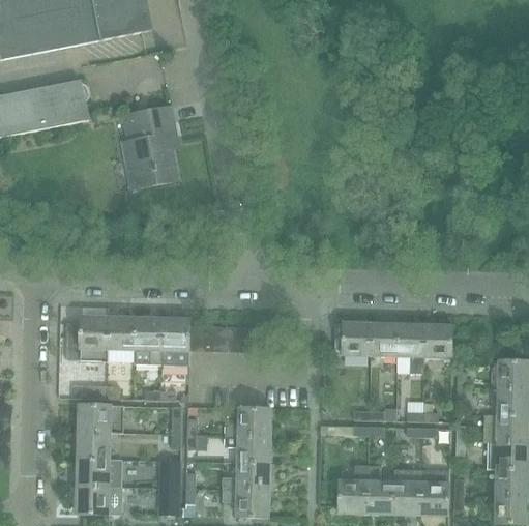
[(0,36),(4,58),(148,29),(142,0),(0,0),(0,36)]
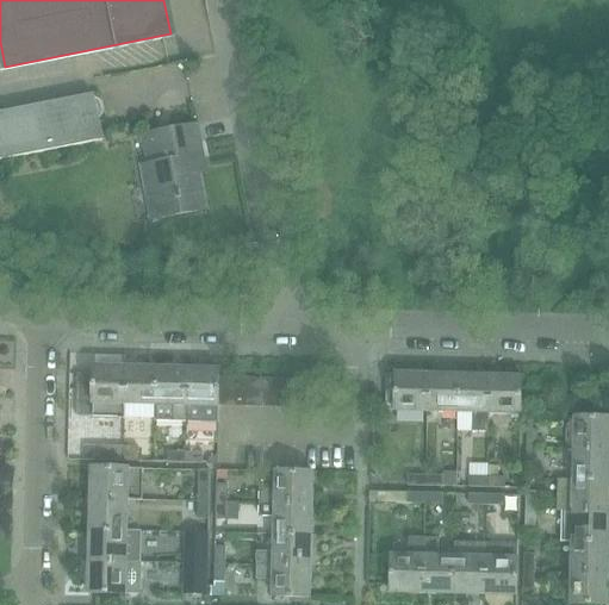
[(91,89),(68,94),(0,107),(0,156),(99,137),(91,89)]
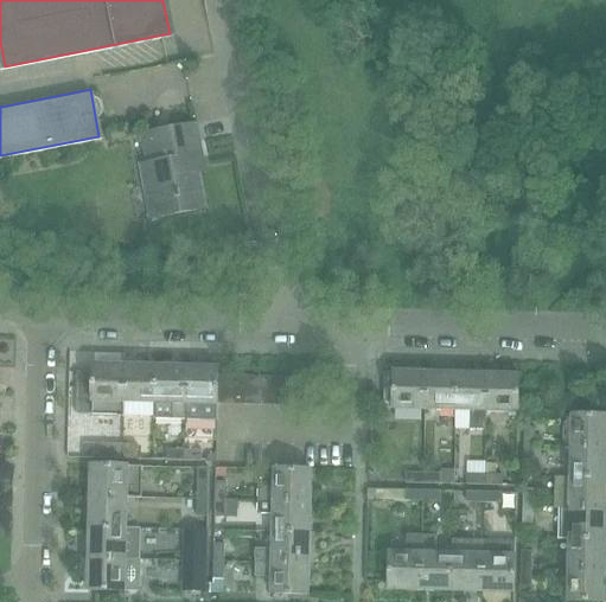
[(140,160),(146,191),(150,215),(205,204),(195,151),(201,151),(195,120),(141,129),(146,159),(140,160)]
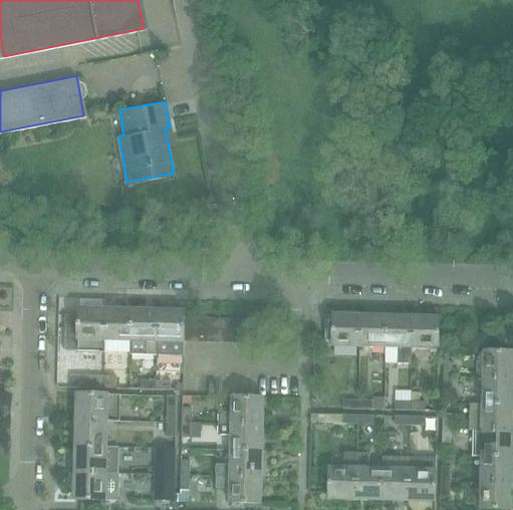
[(64,312),(64,335),(63,347),(77,347),(77,348),(103,349),(104,305),(78,305),(77,312),(64,312)]
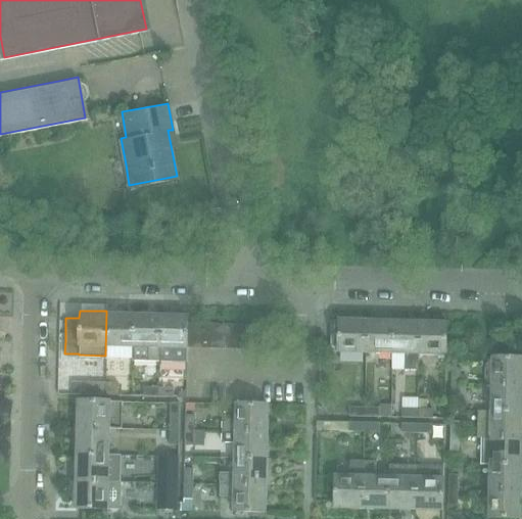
[(134,312),(106,311),(105,356),(106,356),(106,343),(121,343),(121,358),(133,358),(134,312)]
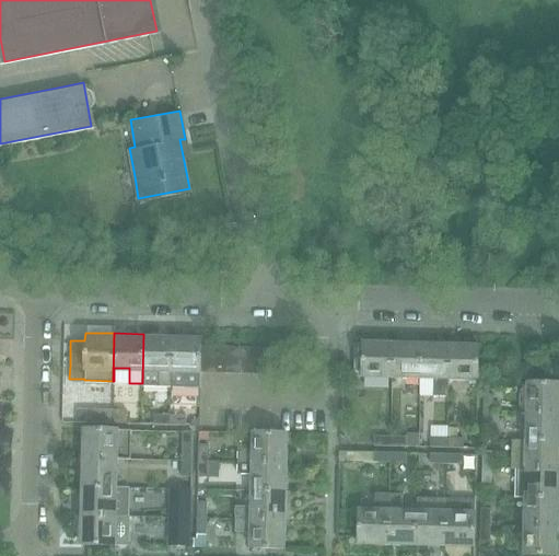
[(172,335),(143,334),(142,383),(170,384),(172,335)]
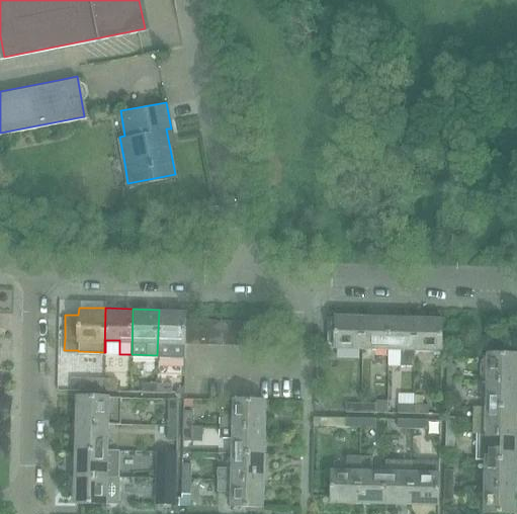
[(185,310),(159,310),(157,355),(185,355),(185,341),(185,317),(185,310)]
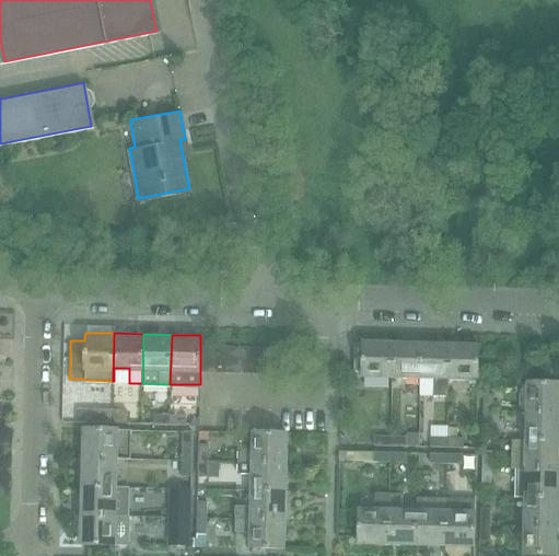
[(353,373),(375,374),(392,374),(393,340),(353,339),(352,382),(353,382),(353,373)]
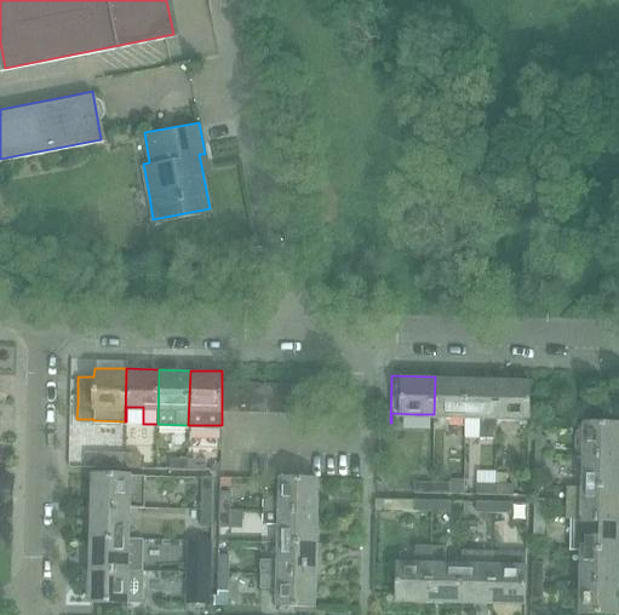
[(466,377),(435,377),(434,414),(465,414),(466,377)]
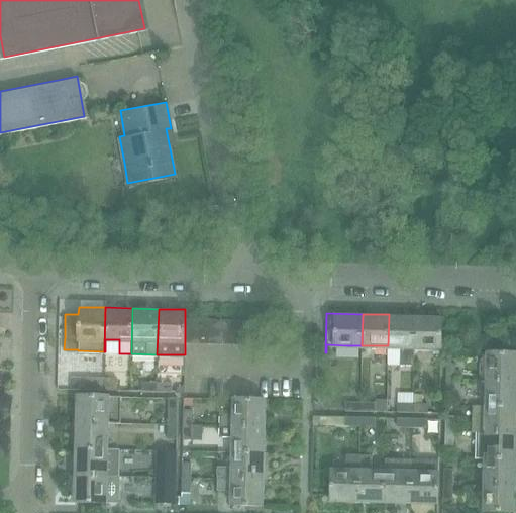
[(415,315),(389,314),(388,345),(414,346),(415,315)]
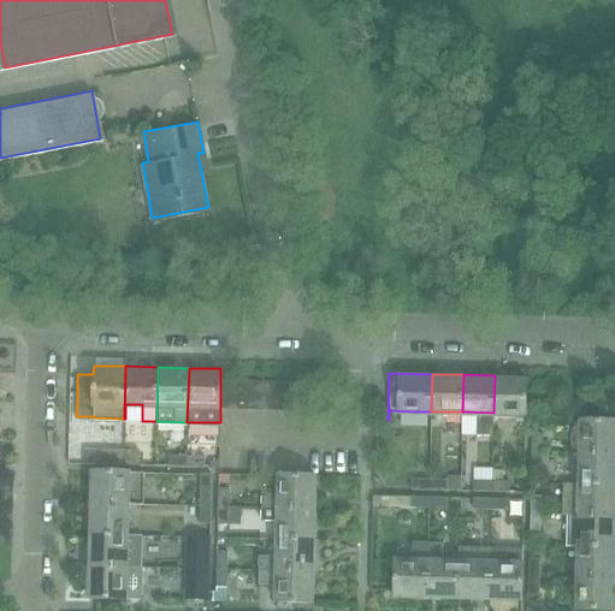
[(526,377),(495,375),(494,413),(525,413),(525,401),(526,377)]
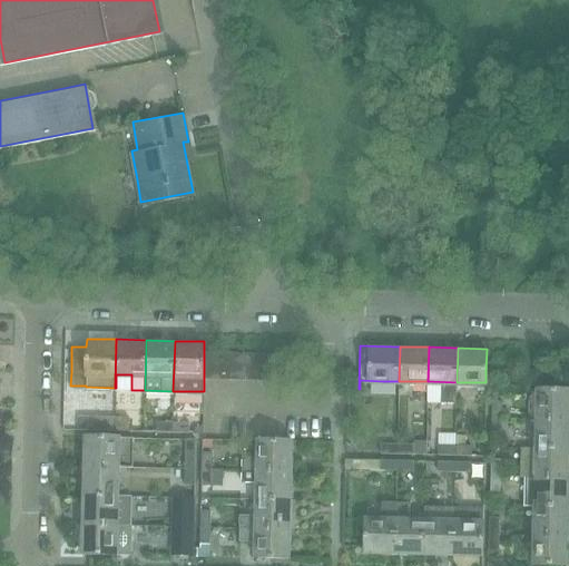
[(218,349),(204,349),(204,376),(217,377),(218,349)]
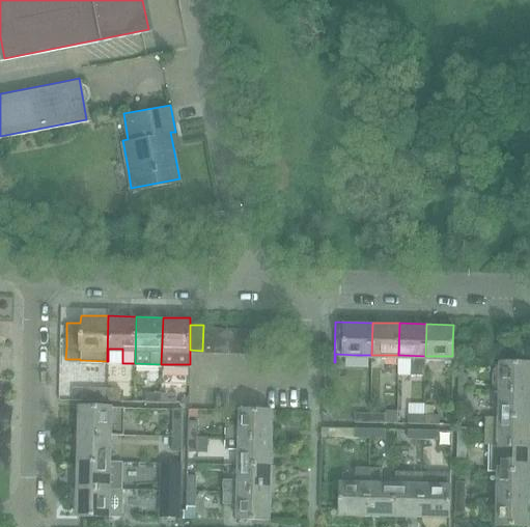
[(215,325),(203,325),(202,351),(215,351),(215,325)]
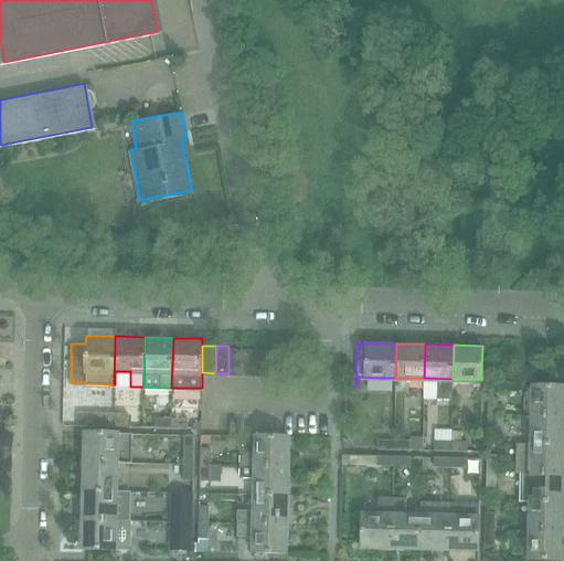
[(243,347),(229,346),(229,373),(242,373),(243,347)]
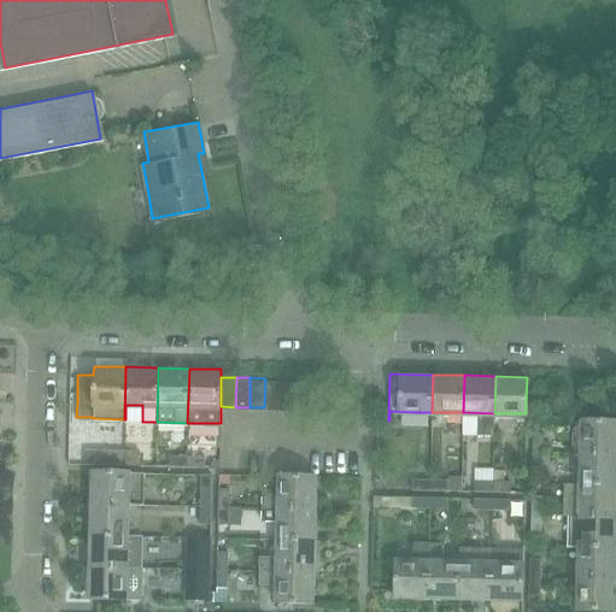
[(280,378),(265,378),(264,407),(280,409),(280,378)]
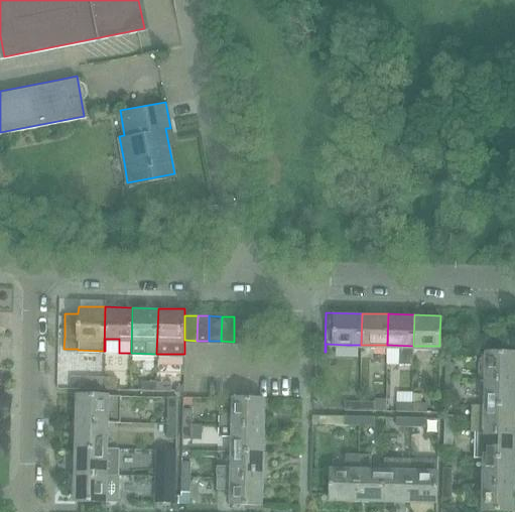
[(246,316),(234,316),(234,342),(246,342),(246,316)]
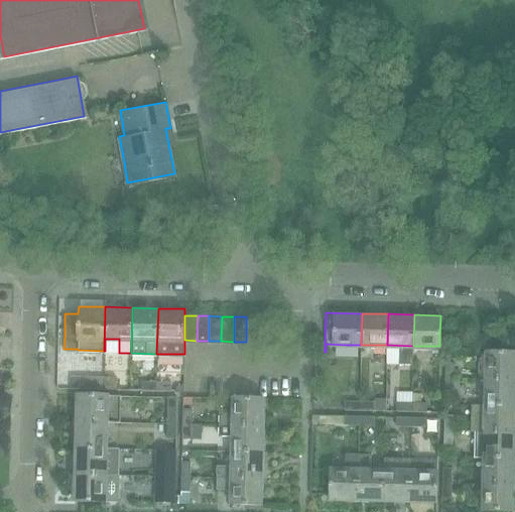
[(257,316),(246,316),(246,342),(257,342),(257,316)]
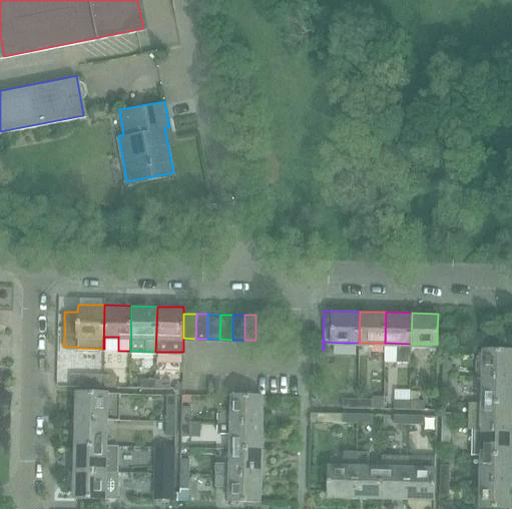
[(511,348),(482,347),(482,367),(482,374),(511,375),(511,348)]
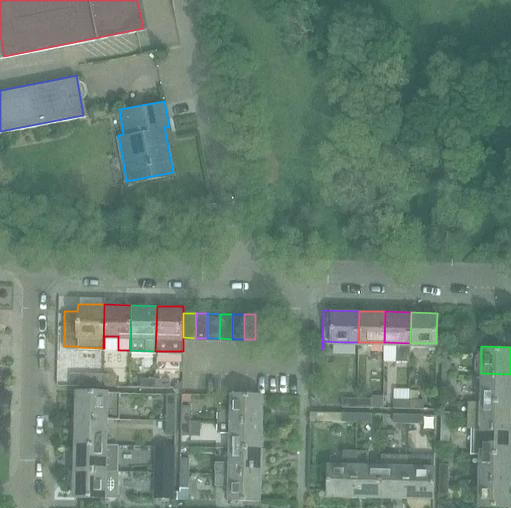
[(451,357),(442,357),(441,372),(451,372),(451,357)]
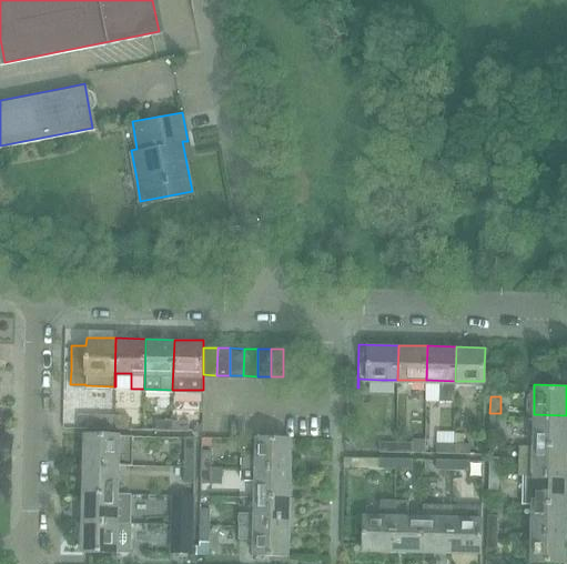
[(114,413),(88,412),(88,425),(113,426),(114,413)]
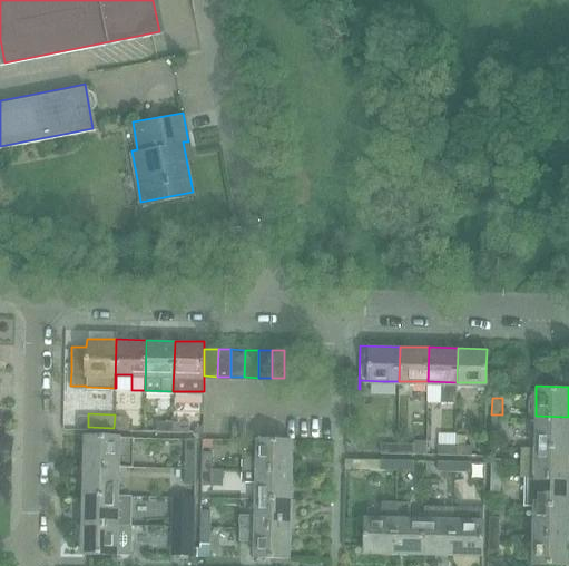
[(127,415),(115,415),(114,428),(127,428),(127,415)]
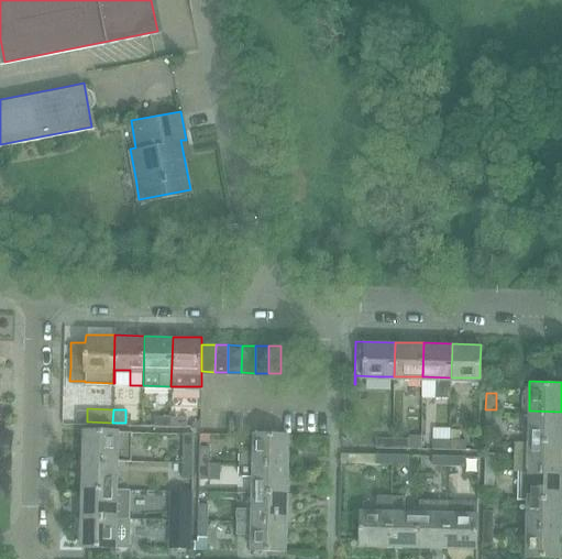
[(496,409),(485,409),(485,425),(496,425),(496,409)]
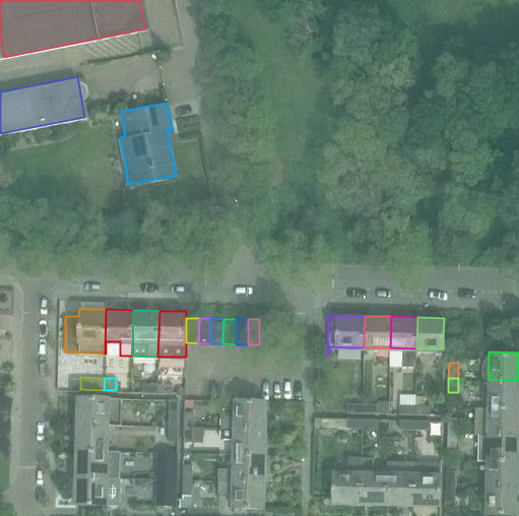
[(518,380),(489,379),(488,404),(518,405),(518,380)]
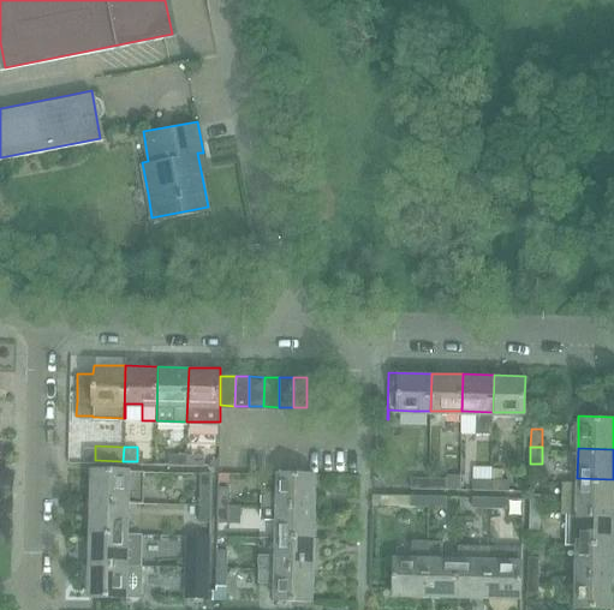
[(186,452),(168,450),(168,461),(185,462),(186,452)]
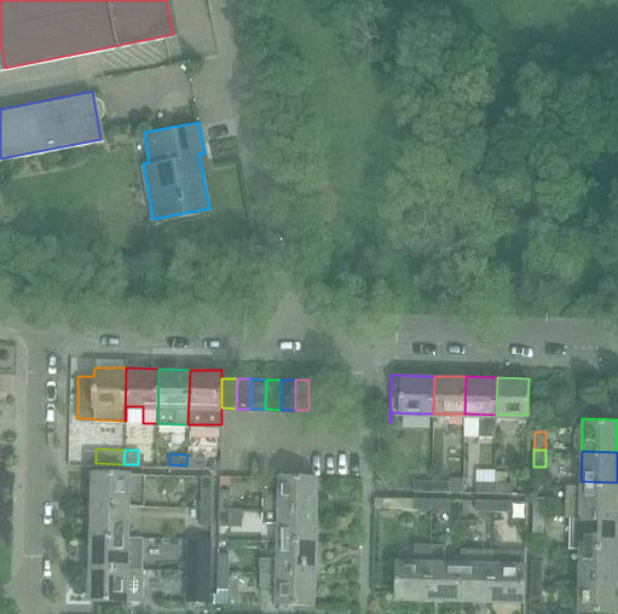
[(204,455),(188,455),(186,465),(204,465),(204,455)]
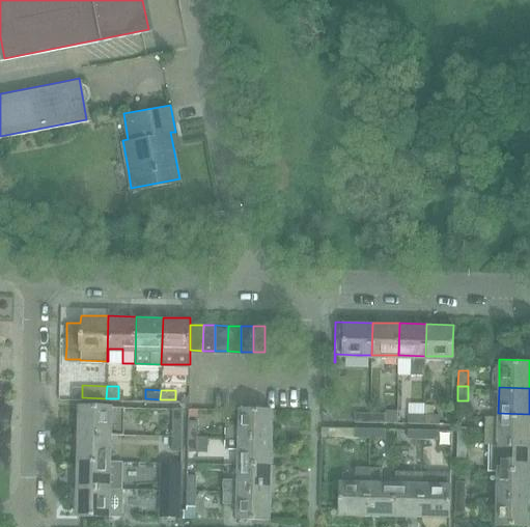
[(123,405),(79,404),(78,432),(110,433),(123,433),(123,405)]
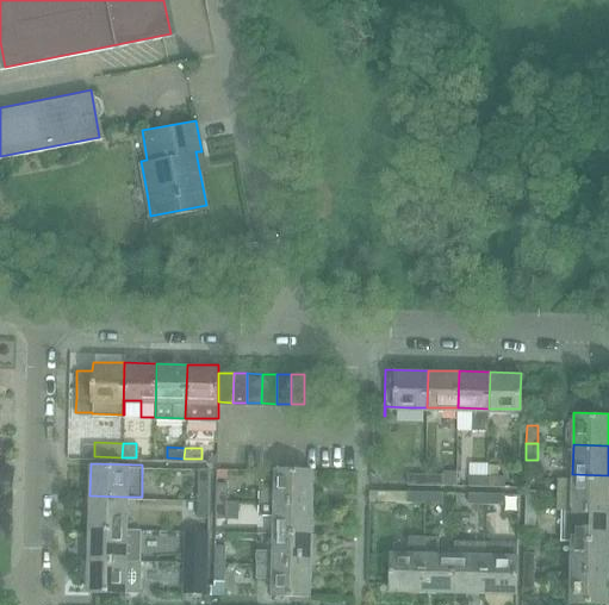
[(198,466),(197,498),(209,498),(209,466),(198,466)]
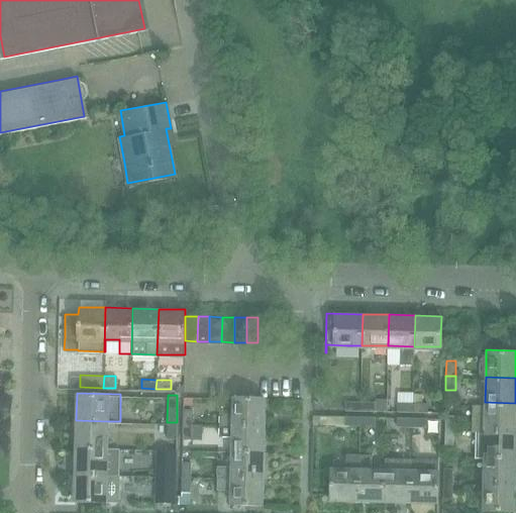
[(264,397),(232,396),(232,411),(219,410),(219,423),(264,424),(264,397)]
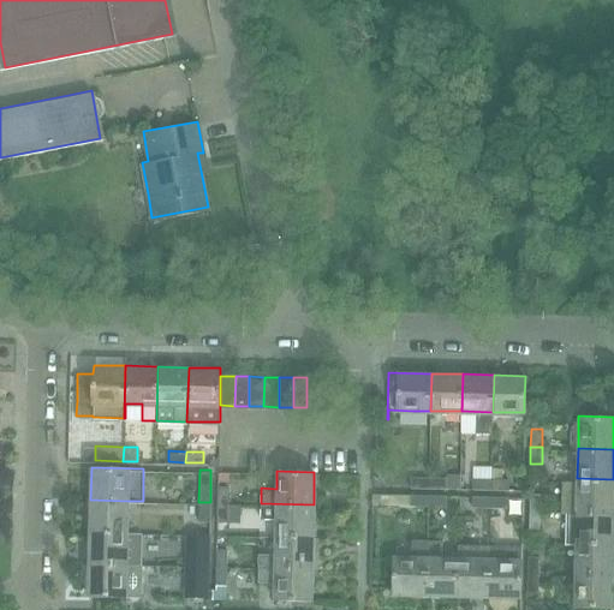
[(428,474),(411,474),(411,485),(428,485),(428,474)]
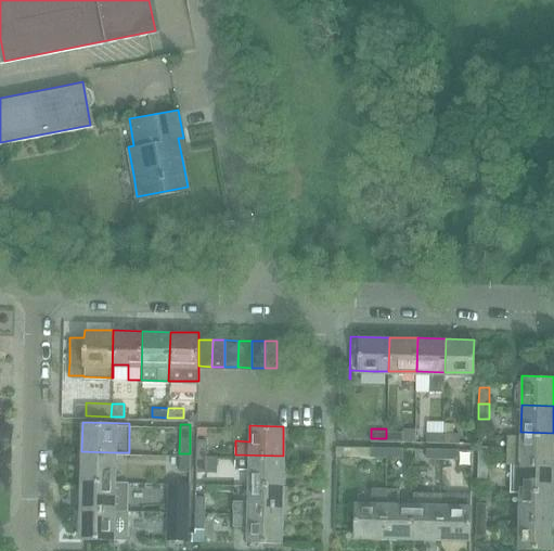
[(402,428),(386,428),(386,438),(402,438),(402,428)]
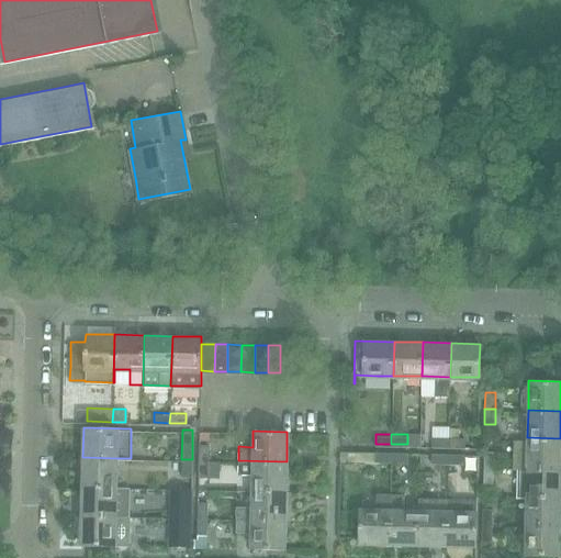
[(449,435),(433,435),(433,445),(449,445),(449,435)]
